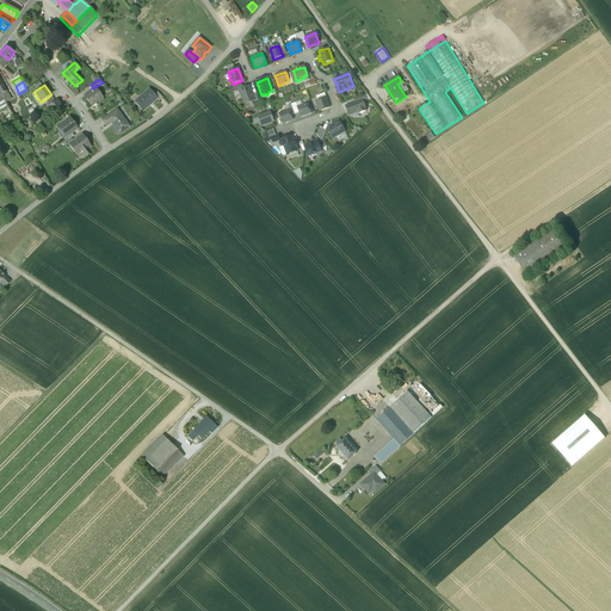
[(251,86),(244,88),(239,91),(244,105),(255,100),(251,86)]
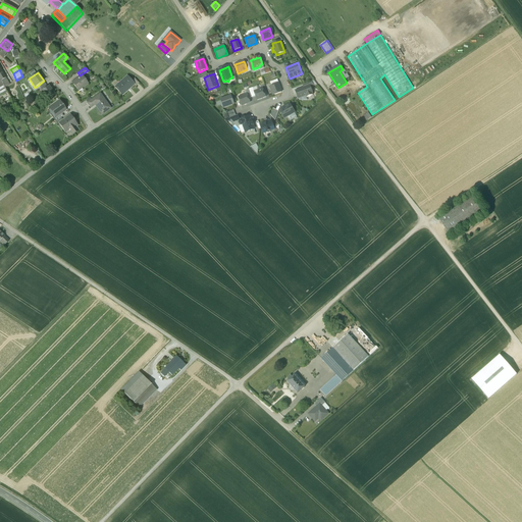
[(88,84),(82,75),(72,82),(76,89),(81,86),(82,88),(88,84)]
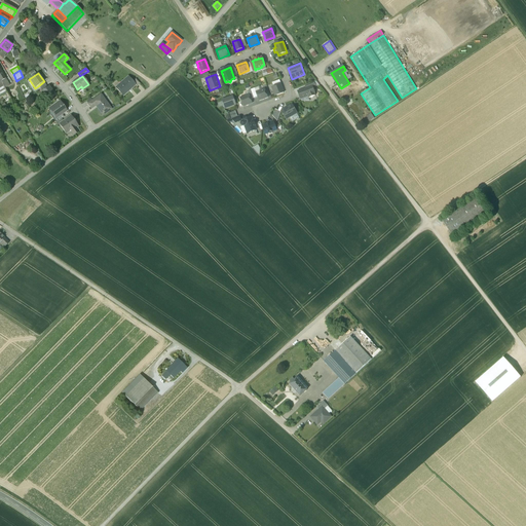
[(128,77),(119,84),(120,85),(117,88),(116,87),(115,87),(121,95),(129,87),(132,89),(136,85),(133,82),(128,77)]
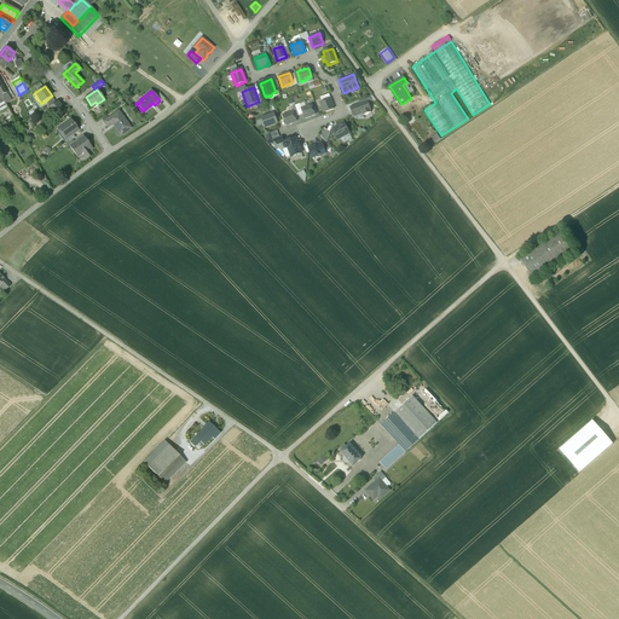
[(322,102),(320,103),(324,113),(334,109),(330,99),(322,102)]
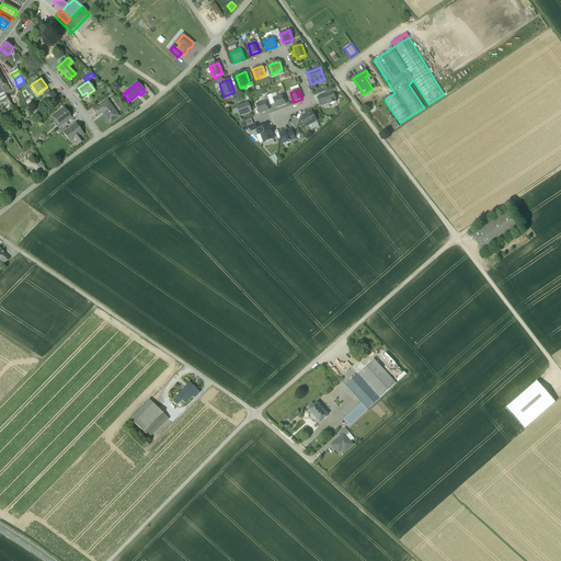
[(55,95),(55,96),(52,92),(52,93),(46,96),(48,100),(46,101),(52,107),(57,104),(57,103),(59,102),(55,95)]
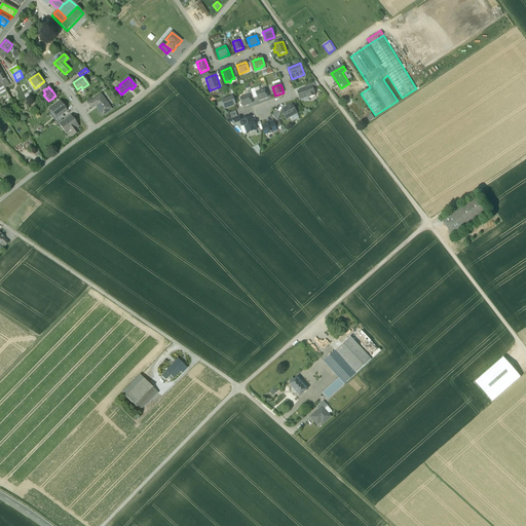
[(306,88),(304,89),(303,90),(304,91),(302,92),(302,90),(301,90),(298,91),(301,99),(308,97),(308,98),(312,98),(315,96),(312,88),(311,86),(306,88)]
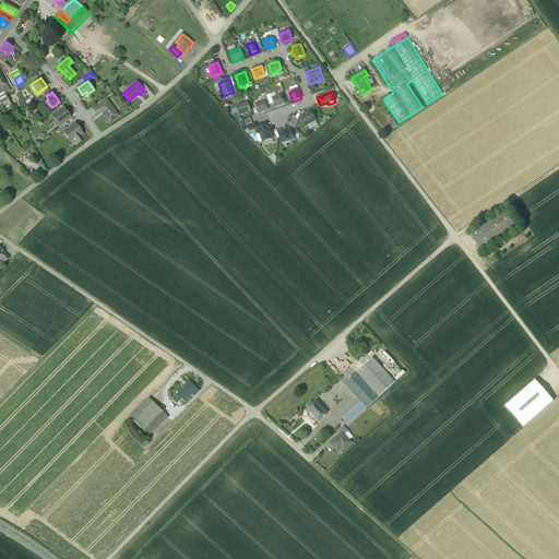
[(285,104),(281,95),(272,98),(274,104),(275,107),(285,104)]
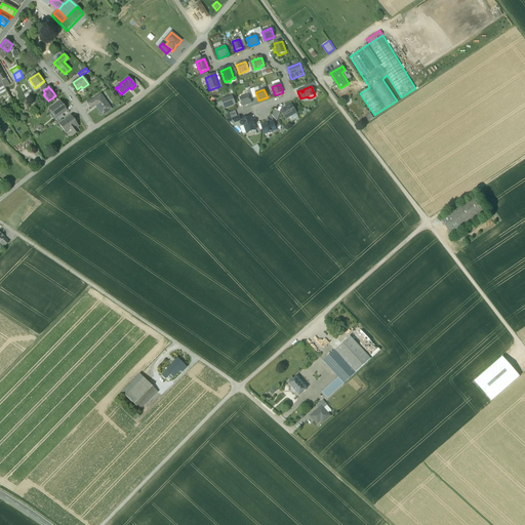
[(101,94),(87,104),(91,109),(96,105),(98,107),(97,107),(103,115),(111,109),(101,94)]
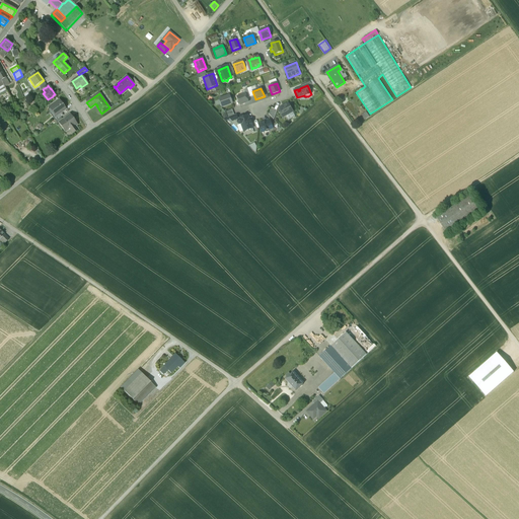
[(245,93),(237,96),(240,105),(248,102),(247,98),(245,93)]
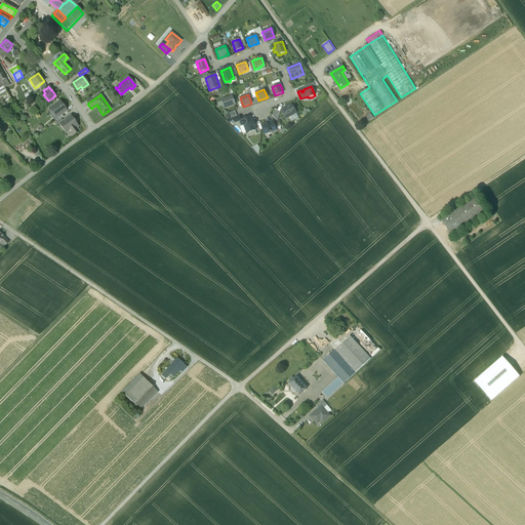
[(232,96),(221,101),(225,109),(235,105),(232,96)]
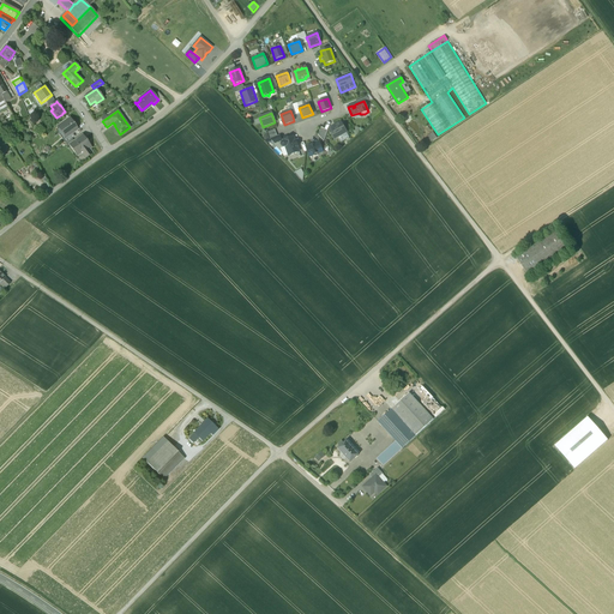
[(78,130),(70,118),(58,126),(62,133),(64,132),(67,137),(68,137),(73,133),(78,130)]
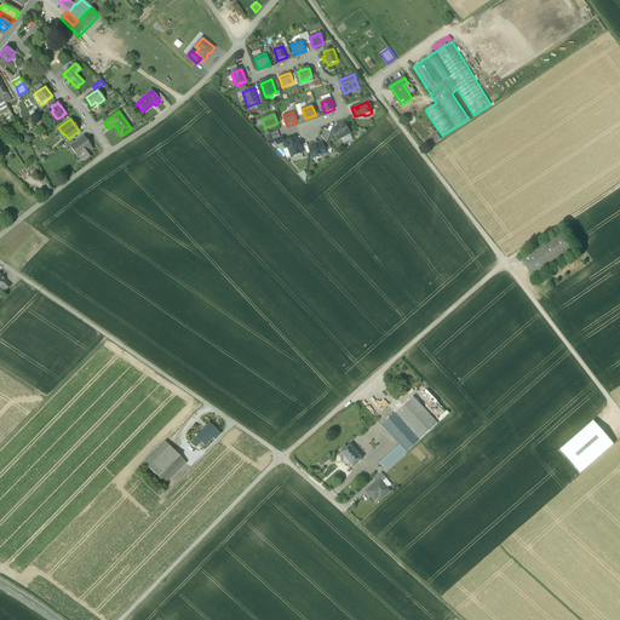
[(344,125),(332,131),(338,141),(342,138),(343,138),(344,138),(345,138),(345,137),(345,136),(350,133),(344,125)]
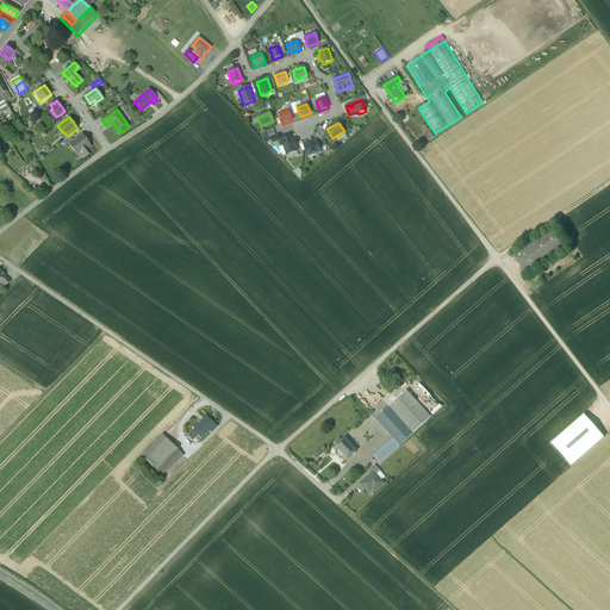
[(424,136),(428,142),(434,138),(430,131),(424,136)]
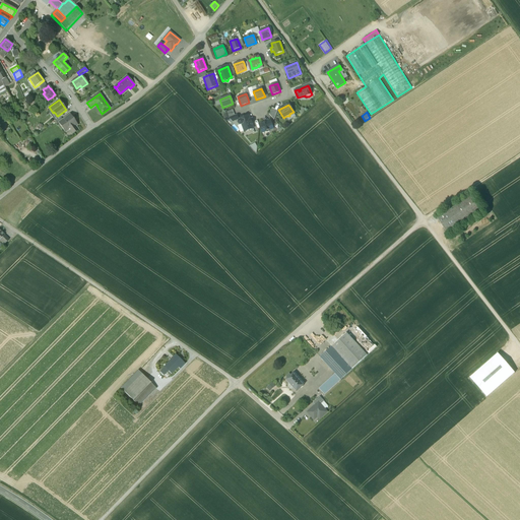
[(62,120),(58,122),(59,123),(64,131),(68,128),(73,134),(78,130),(75,125),(76,124),(75,122),(74,123),(72,119),(73,119),(70,114),(62,120)]
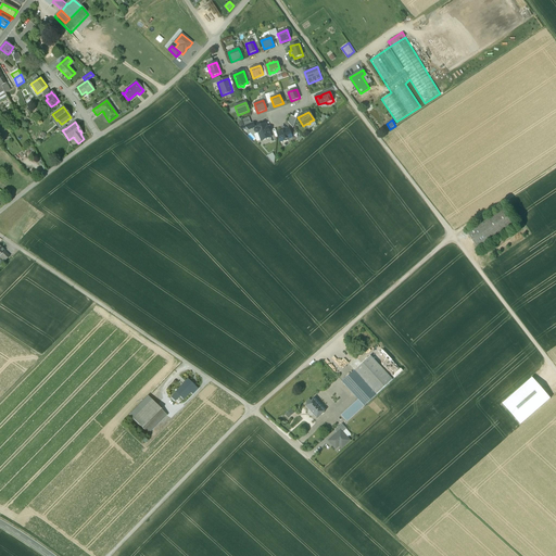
[(266,124),(256,127),(256,128),(255,129),(254,130),(255,133),(257,134),(258,133),(262,140),(262,141),(270,138),(269,134),(269,133),(268,128),(267,128),(266,124)]
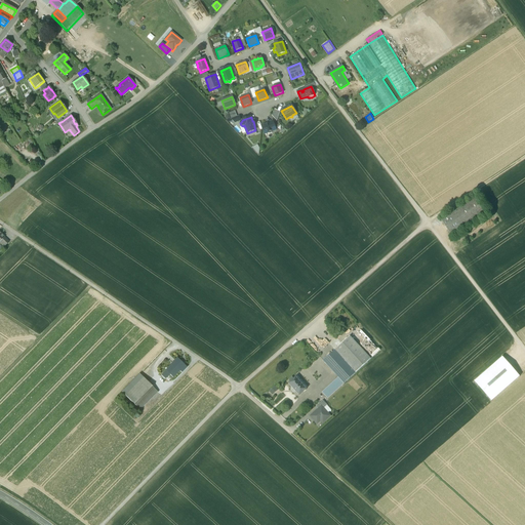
[(273,120),(260,125),(265,134),(269,133),(270,133),(272,132),(273,132),(277,130),(276,128),(274,122),(273,120)]
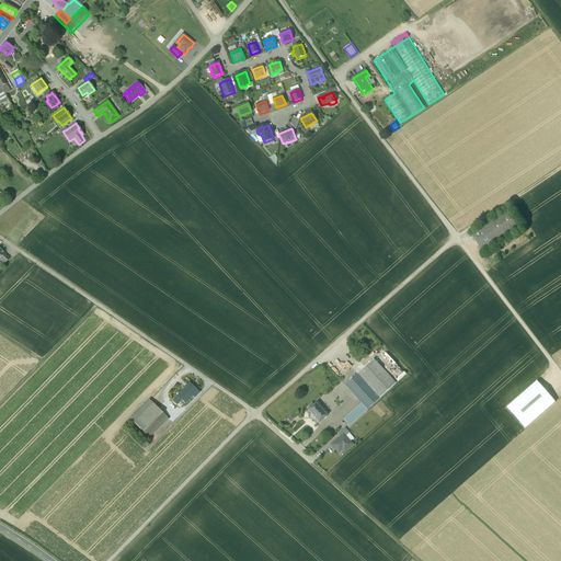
[(507,212),(471,236),(482,252),(518,227),(507,212)]
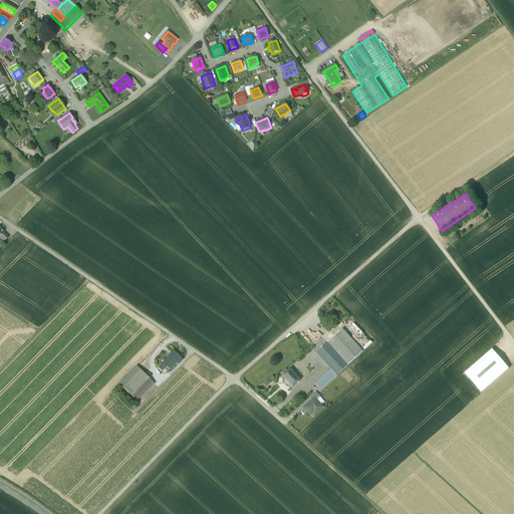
[(10,236),(5,232),(0,236),(0,238),(4,242),(10,236)]
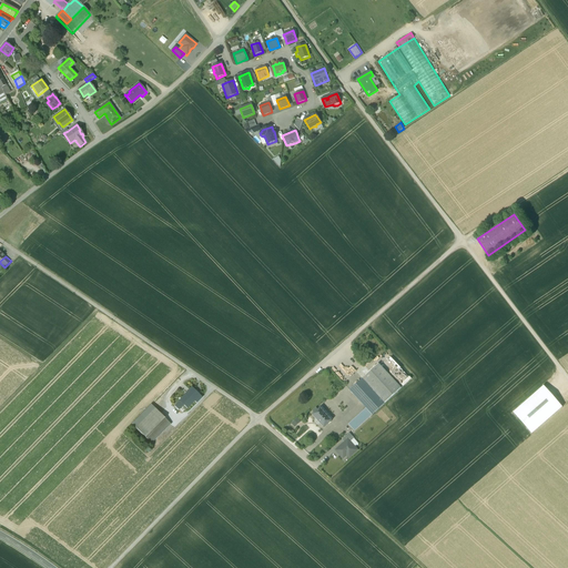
[(362,368),(364,366),(354,355),(352,357),(362,368)]
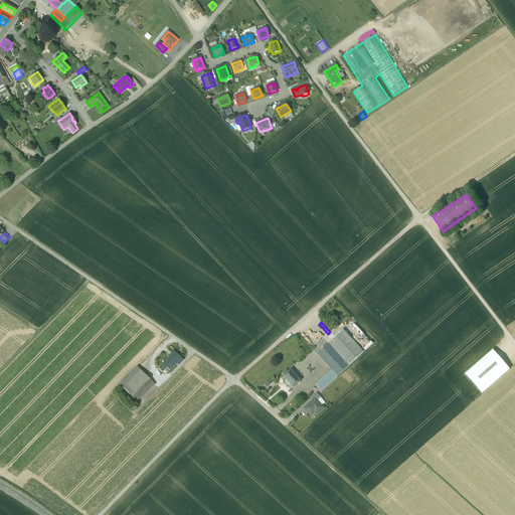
[(331,370),(316,385),(320,390),(363,352),(343,330),(316,354),(331,370)]
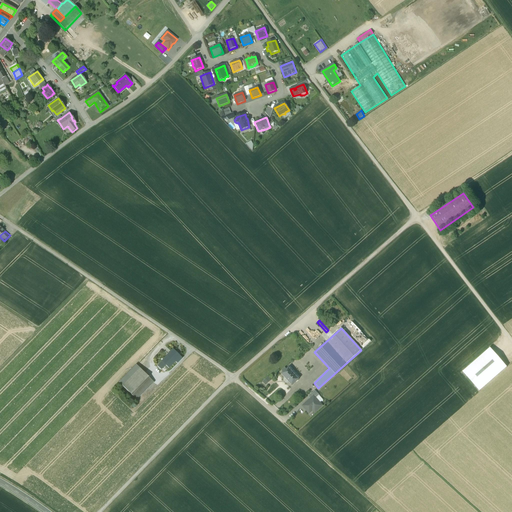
[(310,329),(308,331),(317,340),(319,338),(310,329)]
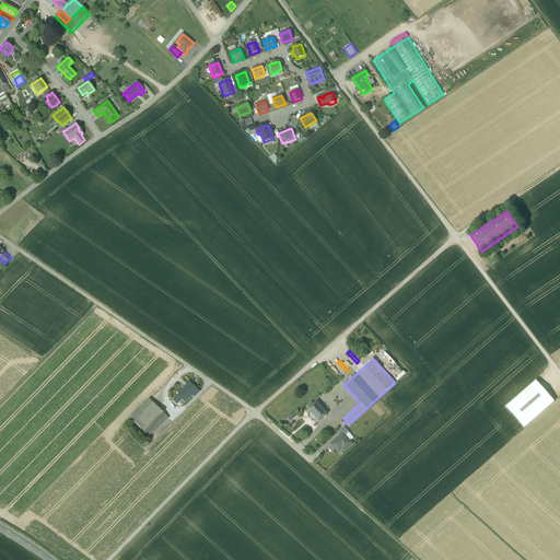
[(340,377),(343,375),(336,363),(333,364),(340,377)]
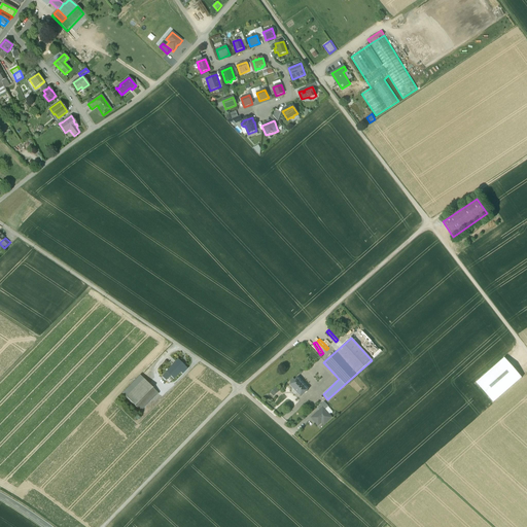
[(525,379),(508,357),(479,381),(494,401),(525,379)]
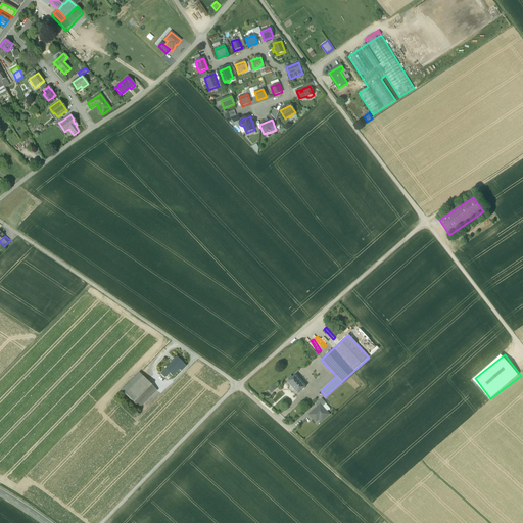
[(176,357),(159,374),(164,379),(170,374),(173,377),(179,370),(181,372),(186,366),(176,357)]
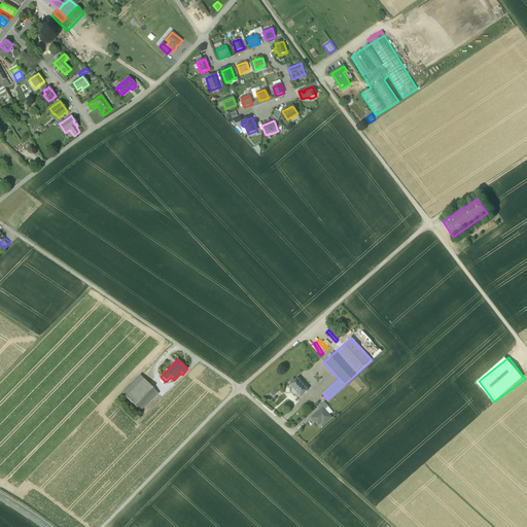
[(121,393),(140,412),(157,394),(139,375),(121,393)]
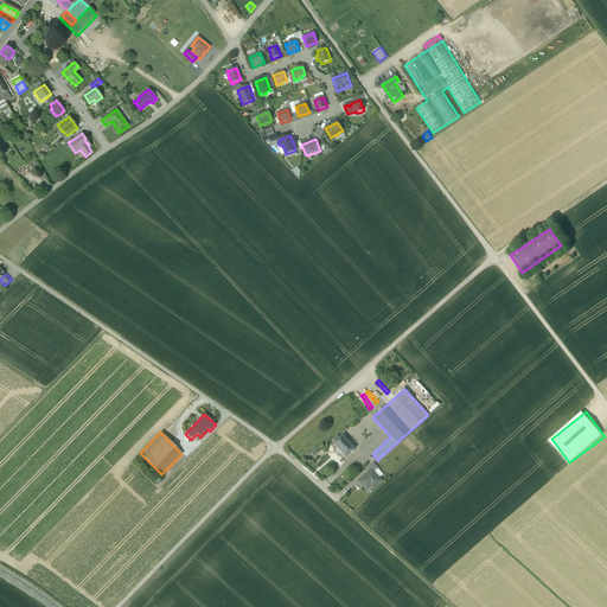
[(332,443),(345,458),(353,449),(342,436),(338,439),(337,436),(332,440),(334,442),(332,443)]
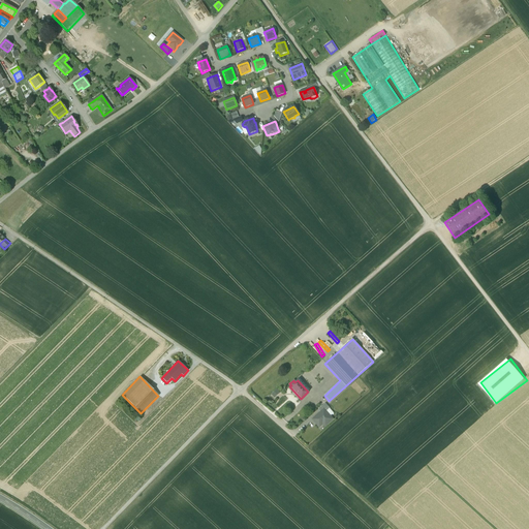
[(276,390),(270,395),(273,399),(279,393),(276,390)]
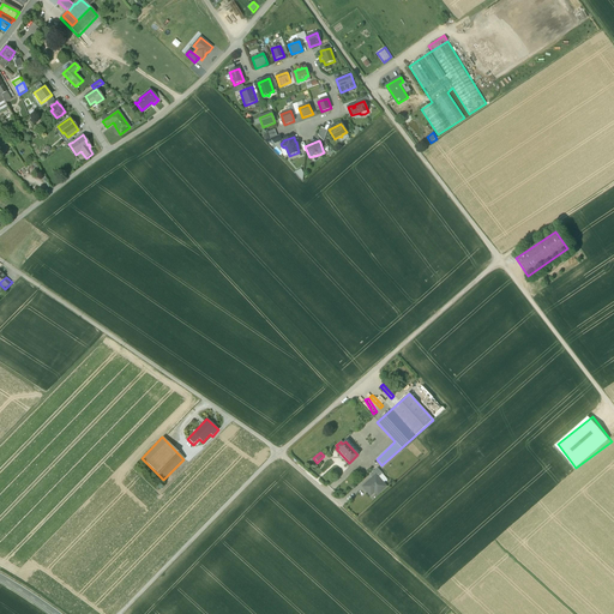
[(383,474),(378,468),(369,475),(373,479),(377,476),(378,477),(383,474)]
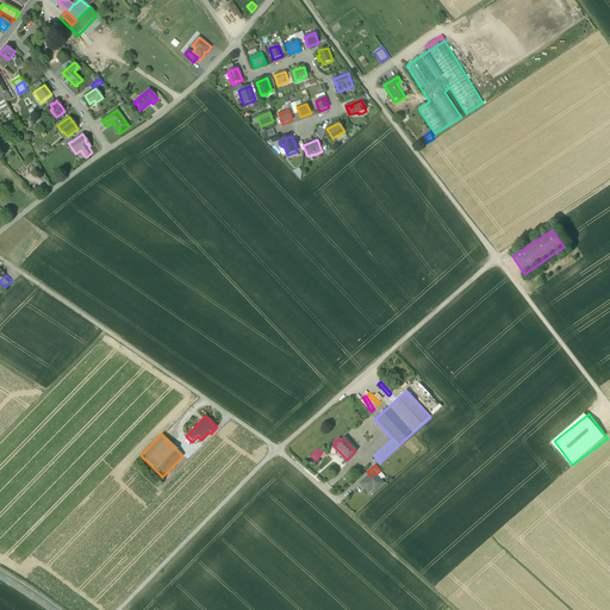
[(375,474),(374,473),(371,475),(361,484),(368,492),(375,486),(378,489),(384,484),(375,474)]
